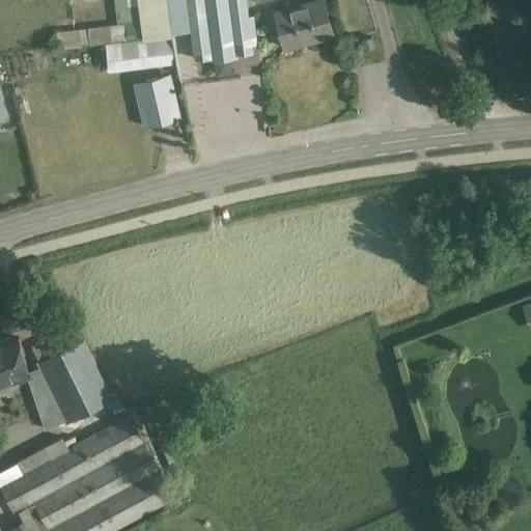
[(59,32),(59,43),(57,43),(58,47),(58,50),(106,43),(109,70),(174,63),(171,32),(167,0),(137,0),(141,21),(116,24),(87,28),(88,28),(74,30),(59,32)]
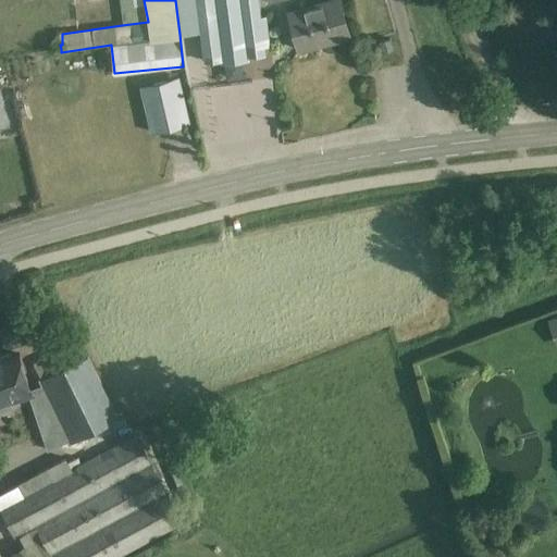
[(197,0),(206,56),(262,48),(265,48),(264,46),(270,46),(267,17),(263,17),(261,17),(261,16),(258,0),(197,0)]
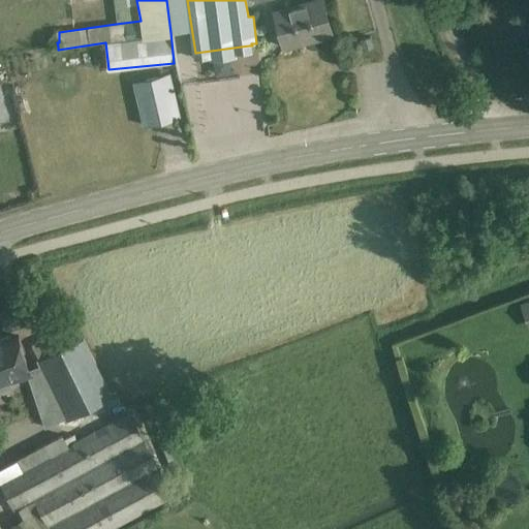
[(322,0),(314,0),(275,11),(285,48),(333,34),(322,0)]
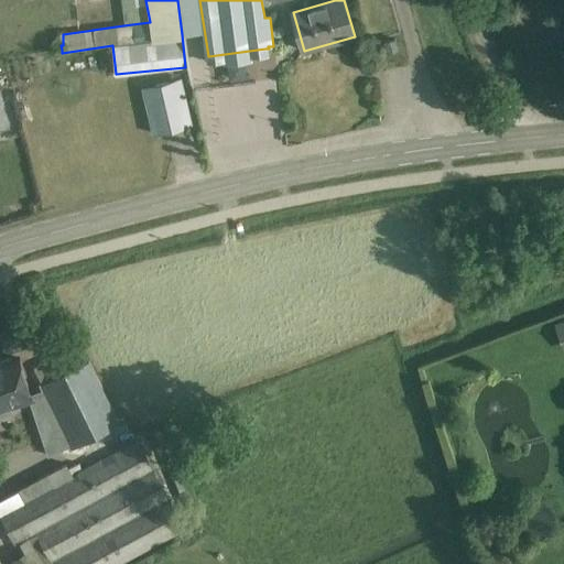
[(396,39),(386,42),(389,53),(399,50),(396,39)]
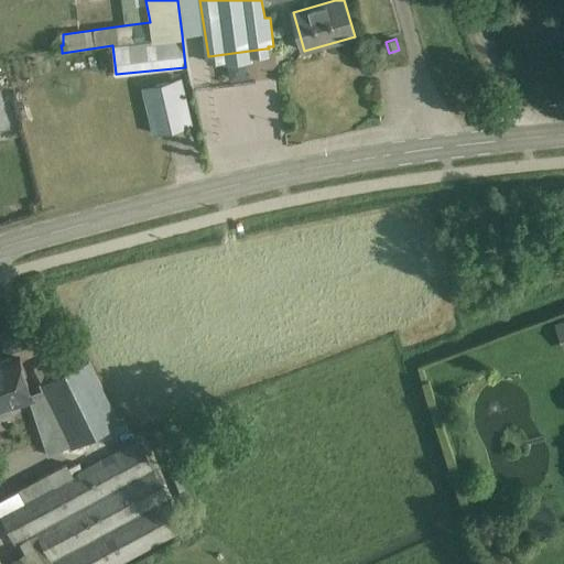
[(180,85),(143,94),(152,134),(175,130),(188,127),(180,85)]
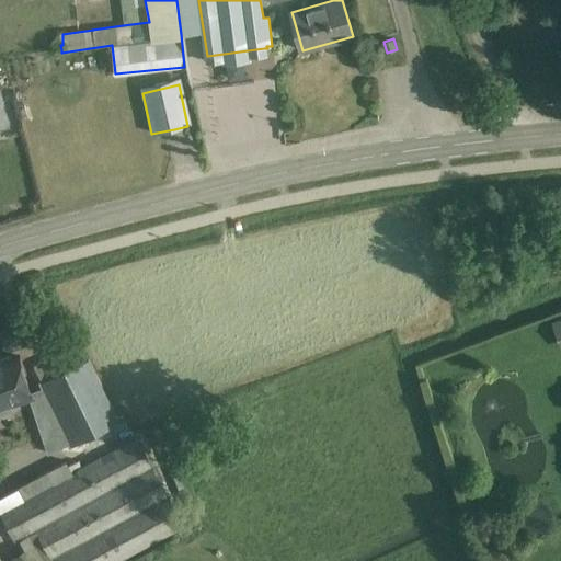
[(560,321),(551,325),(559,347),(560,345),(560,321)]
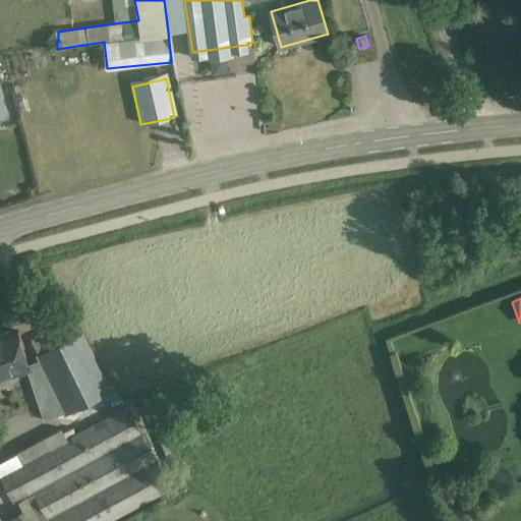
[(30,366),(29,364),(17,330),(0,335),(0,375),(26,367),(30,366)]
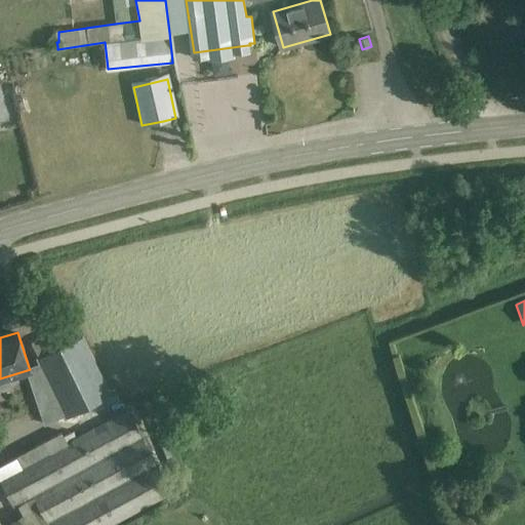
[(30,369),(27,370),(45,425),(66,415),(68,418),(113,395),(84,334),(50,350),(34,358),(37,364),(29,367),(30,369)]
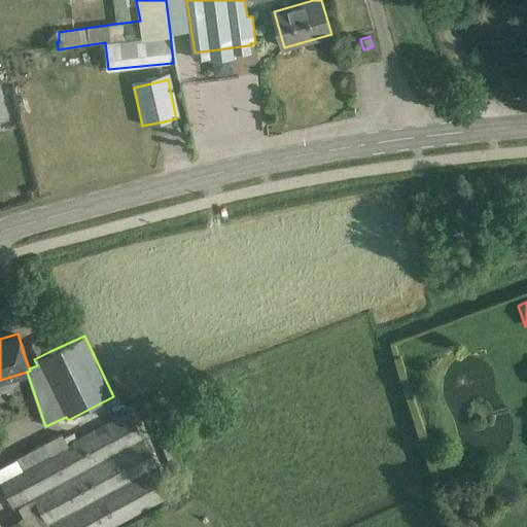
[(8,476),(0,480),(0,481),(14,508),(34,497),(49,526),(113,526),(173,495),(159,467),(168,463),(148,423),(138,428),(130,412),(121,415),(116,405),(95,415),(95,417),(67,433),(65,430),(2,465),(8,476)]
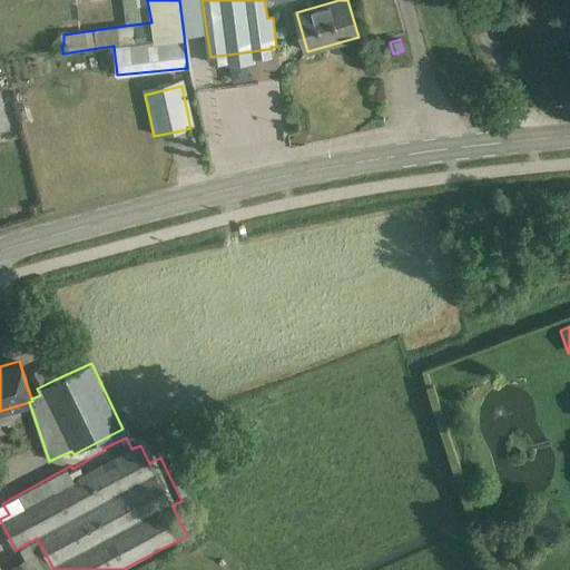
[(48,569),(36,552),(12,568),(12,569),(48,569)]
